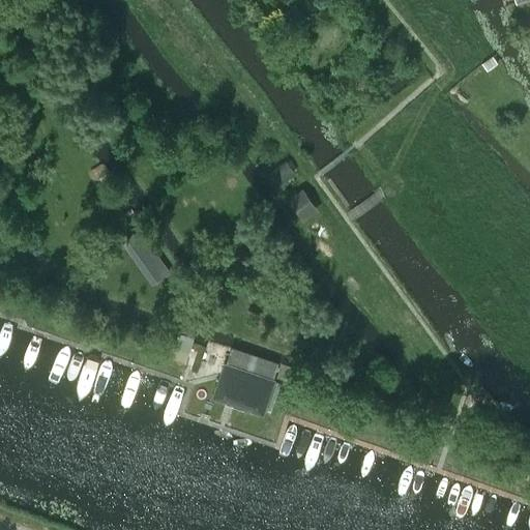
[(289,34),(307,19),(294,3),(275,19),(289,34)]
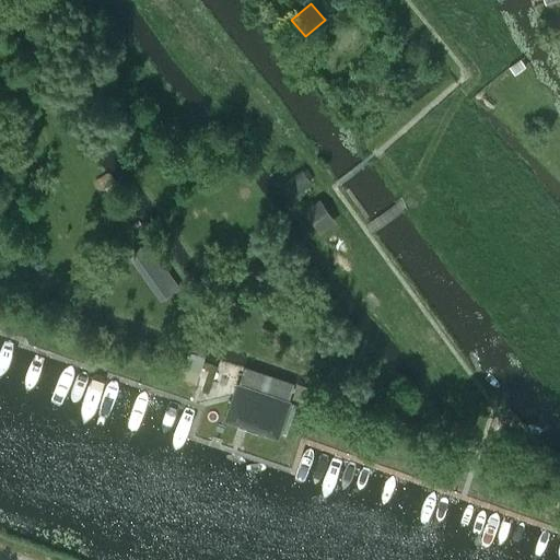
[(514,76),(526,67),(521,59),(509,68),(514,76)]
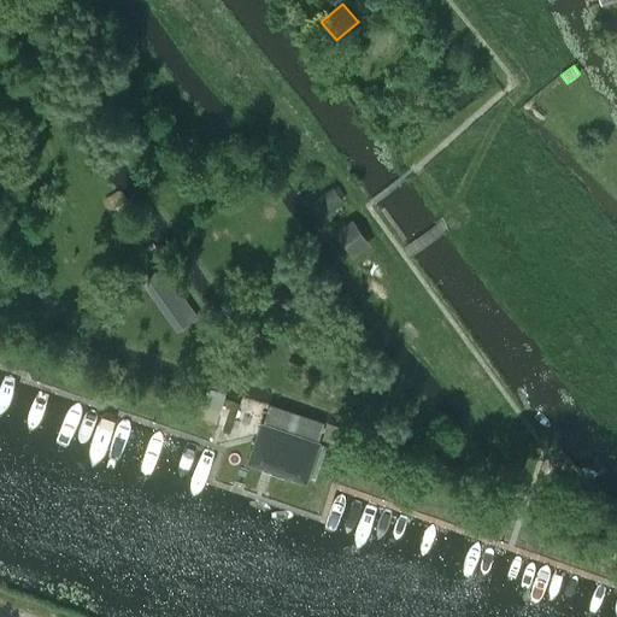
[(319,218),(344,203),(333,187),(309,203),(319,218)]
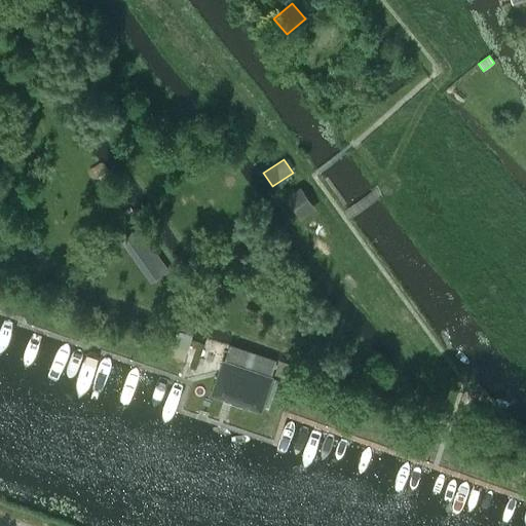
[(301,220),(316,209),(300,187),(285,197),(301,220)]
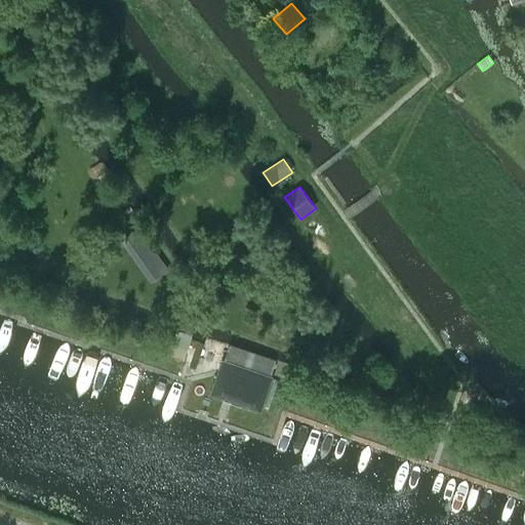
[(150,282),(168,269),(138,227),(120,239),(150,282)]
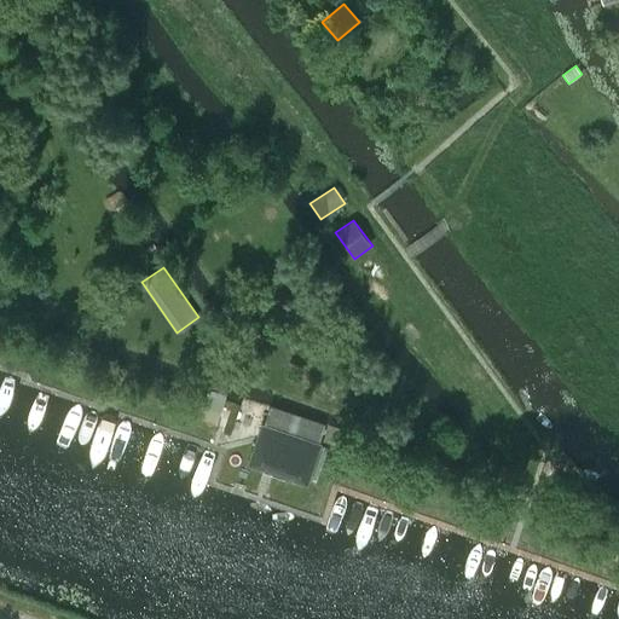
[(200,404),(196,417),(217,423),(226,393),(210,388),(206,405),(200,404)]
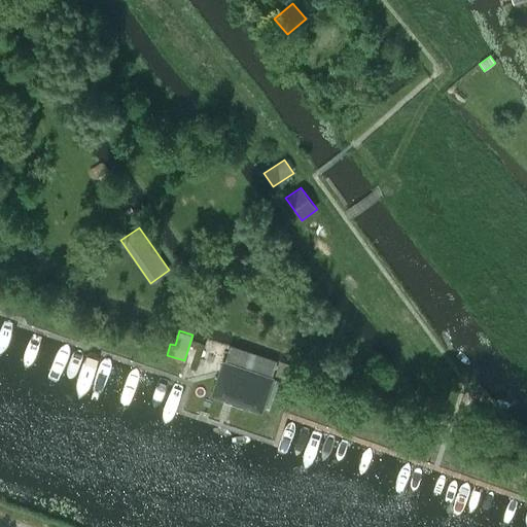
[(261,409),(278,360),(231,345),(220,377),(215,393),(261,409)]
